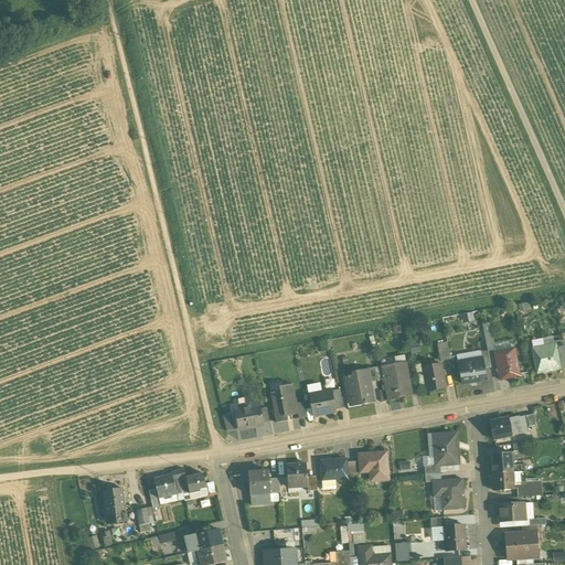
[(461,321),(472,320),(471,312),(460,315),(461,321)]
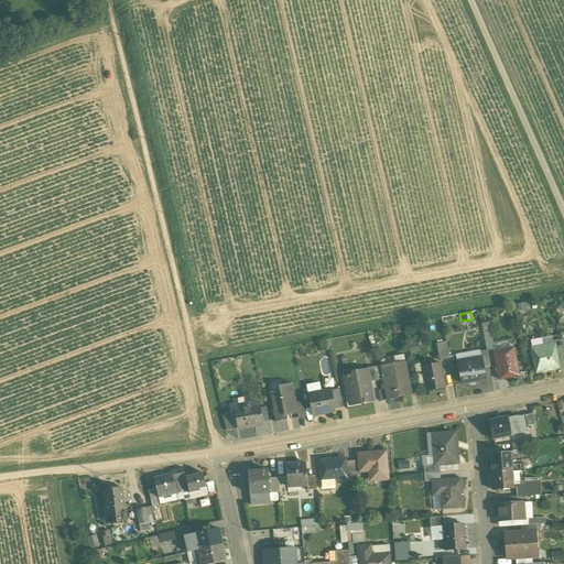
[(489,333),(483,334),(486,351),(492,350),(489,333)]
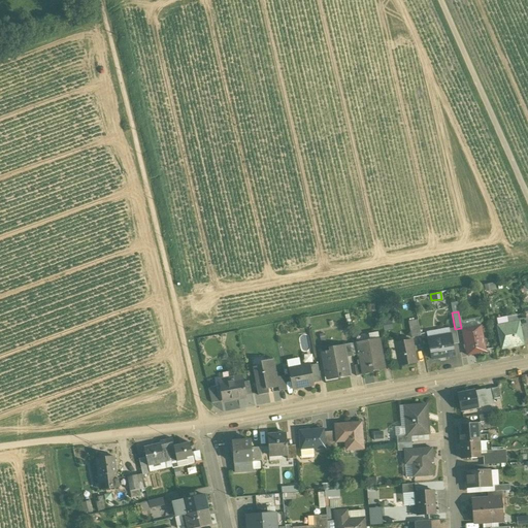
[(526,319),(517,321),(517,323),(518,323),(522,343),(527,341),(527,331),(526,321),(526,319)]
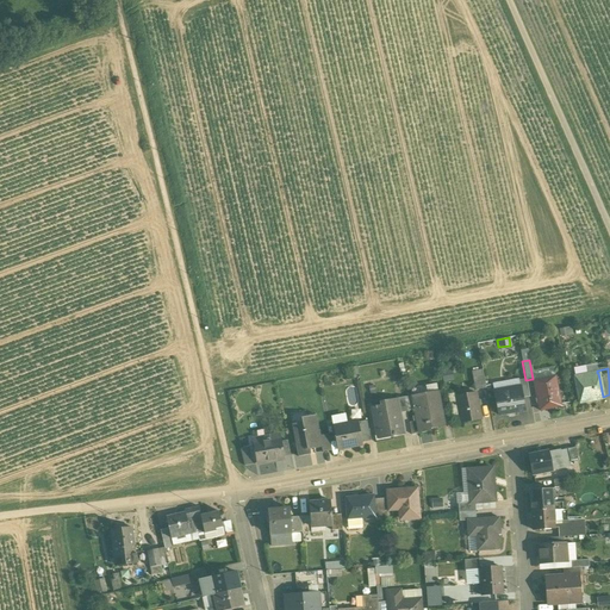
[(483,371),(472,373),(475,391),(486,388),(483,371)]
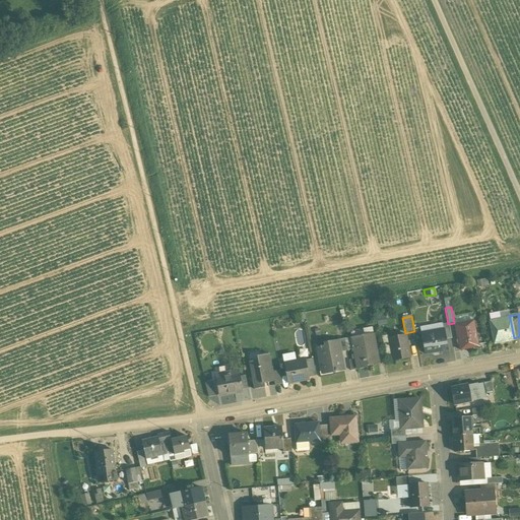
[(509,318),(490,322),(495,343),(515,340),(514,338),(510,318),(509,318)]
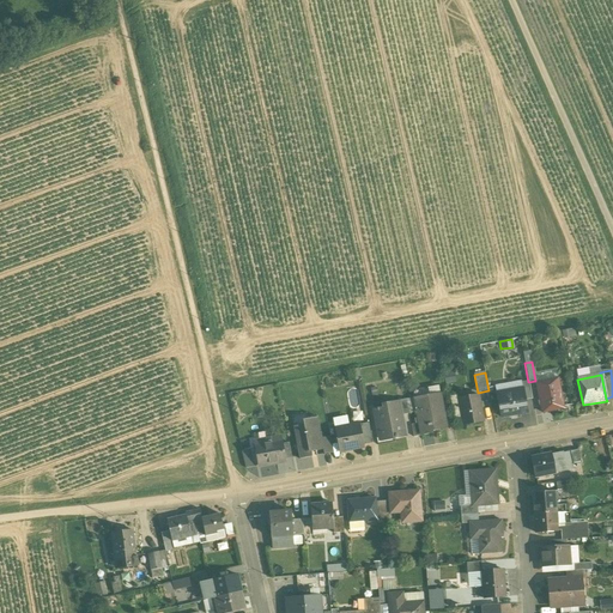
[(563,408),(557,380),(536,383),(542,413),(563,408)]
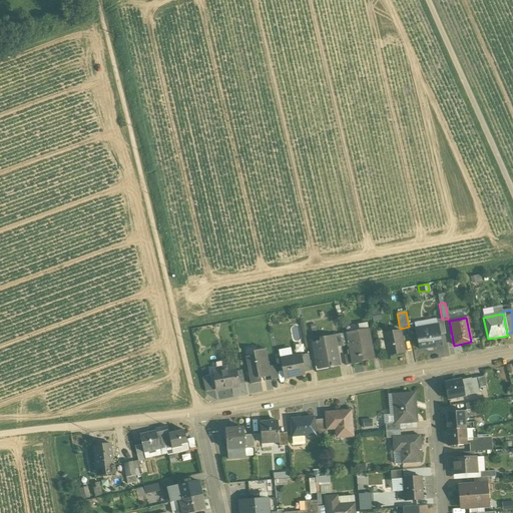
[(442,320),(436,321),(437,326),(439,336),(445,335),(442,320)]
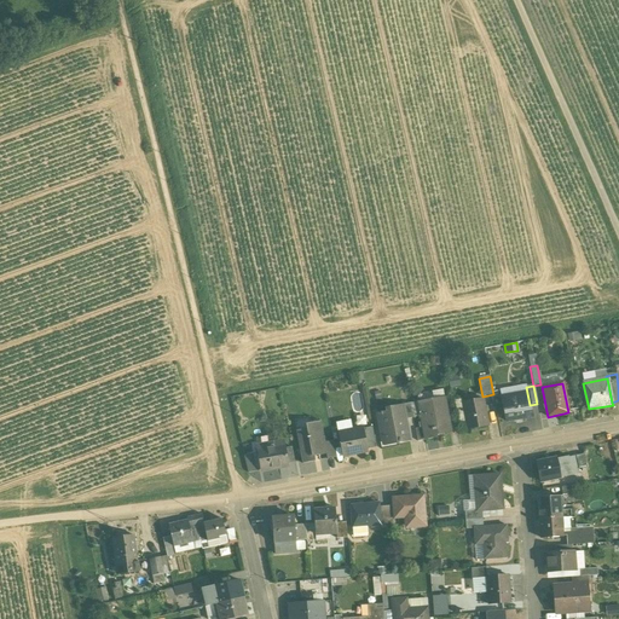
[(527,393),(501,398),(505,422),(532,417),(530,405),(527,393)]
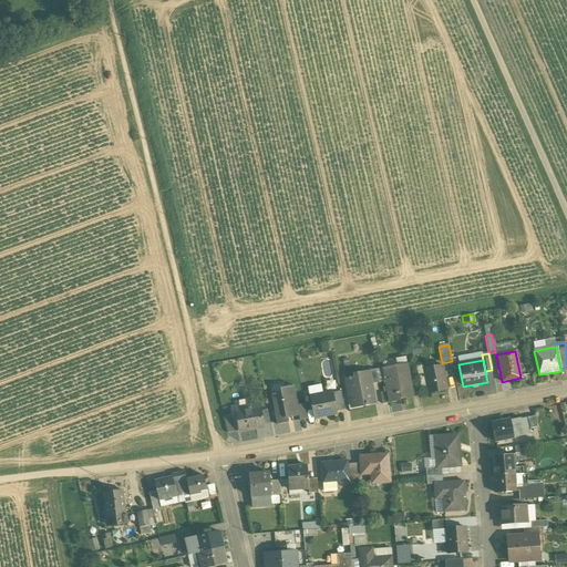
[(406,364),(382,369),(387,392),(389,403),(400,401),(400,397),(412,394),(406,364)]
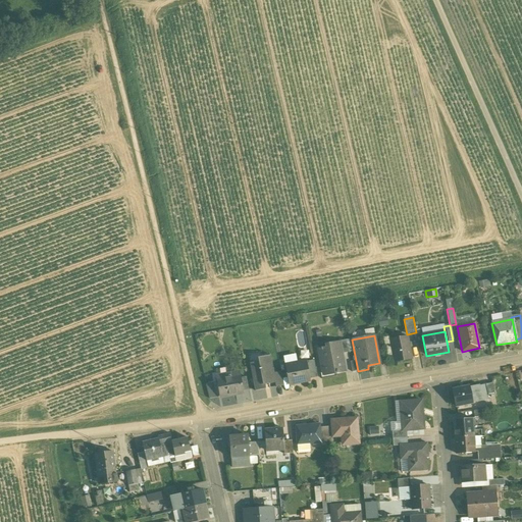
[(407,336),(389,340),(394,363),(412,359),(407,336)]
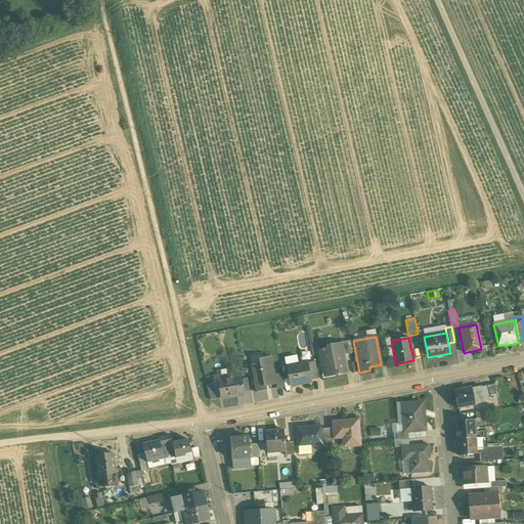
[(347,342),(341,343),(343,355),(349,354),(347,342)]
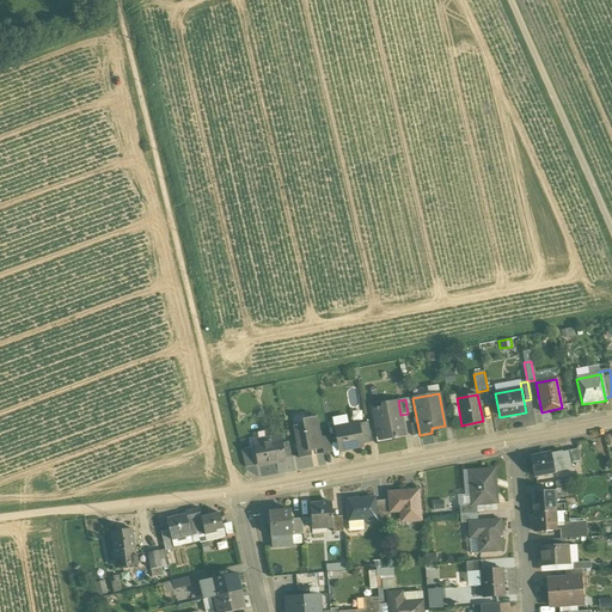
[(398,401),(383,403),(384,407),(373,409),(378,439),(393,435),(395,439),(405,436),(401,415),(398,401)]
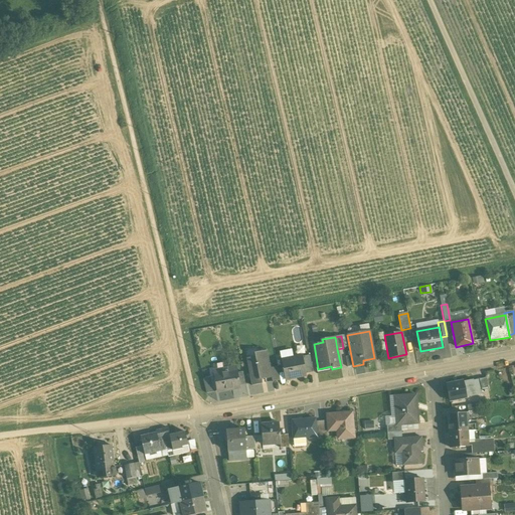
[(255,357),(245,359),(251,386),(262,384),(261,380),(271,378),(272,382),(273,382),(270,368),(267,351),(254,353),(255,357)]
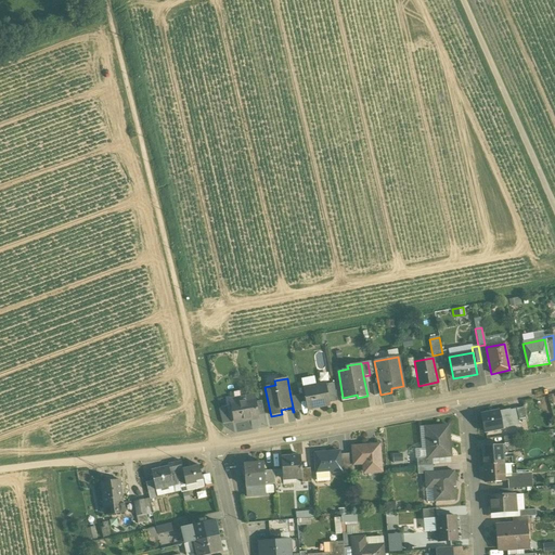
[(334,383),(325,385),(328,403),(337,401),(334,383)]
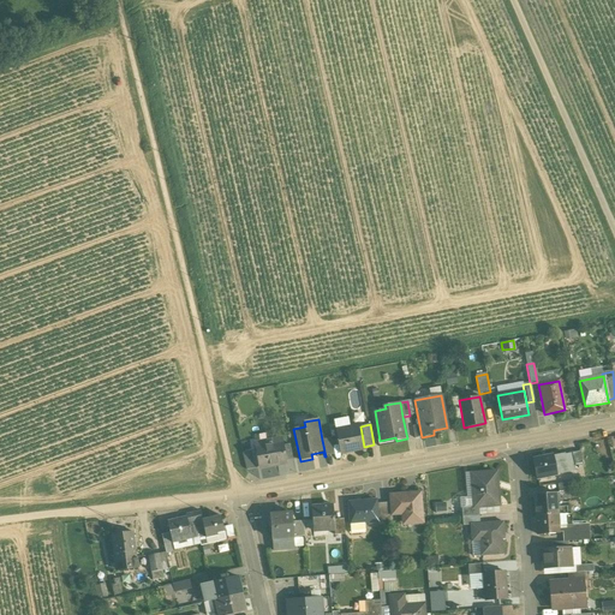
[(419,425),(412,427),(415,439),(422,437),(419,425)]
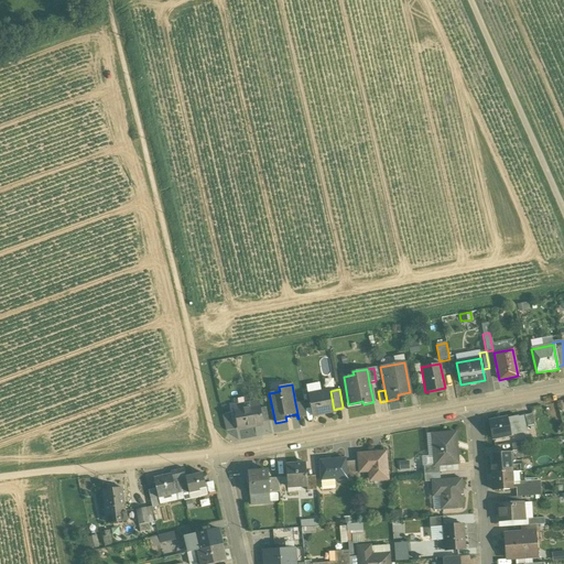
[(331,391),(307,396),(312,415),(335,411),(334,410),(331,391)]
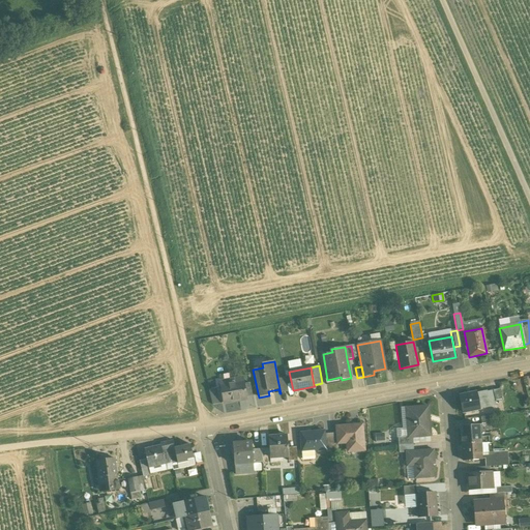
[(288,392),(285,378),(277,379),(281,393),(288,392)]
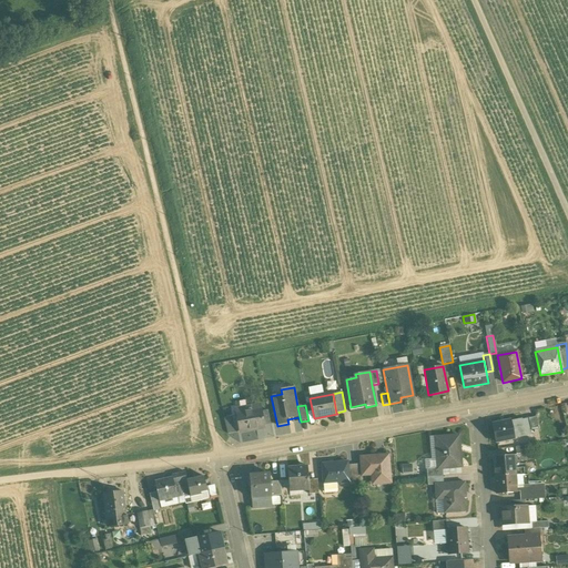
[(260,406),(236,411),(240,433),(263,428),(263,426),(261,413),(260,406)]
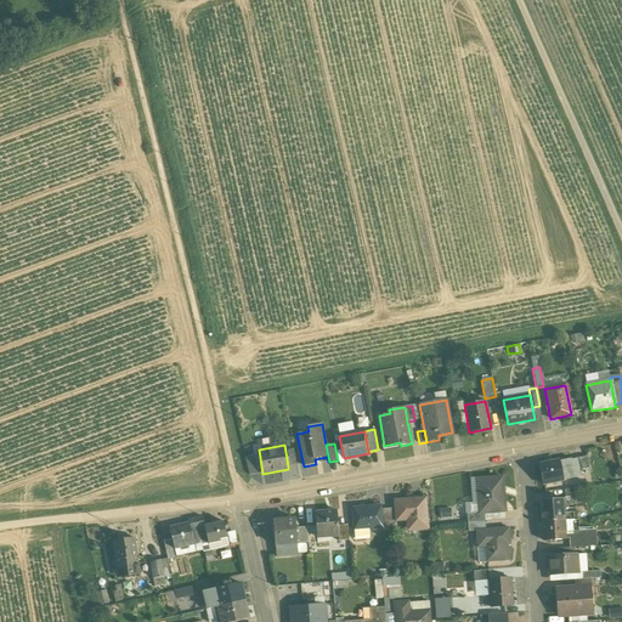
[(293,450),(286,452),(288,467),(295,464),(293,450)]
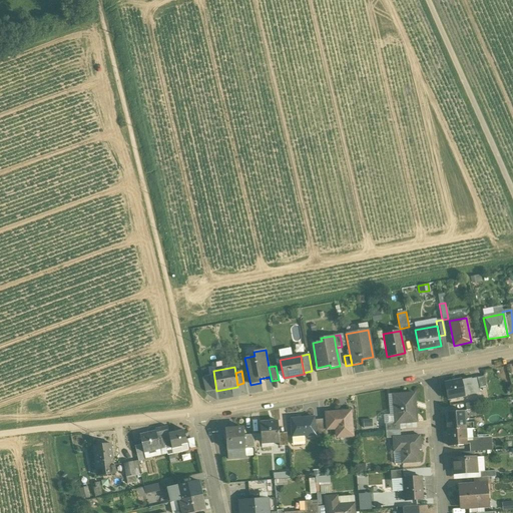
[(483,377),(471,379),(474,394),(480,393),(479,389),(486,388),(483,377)]
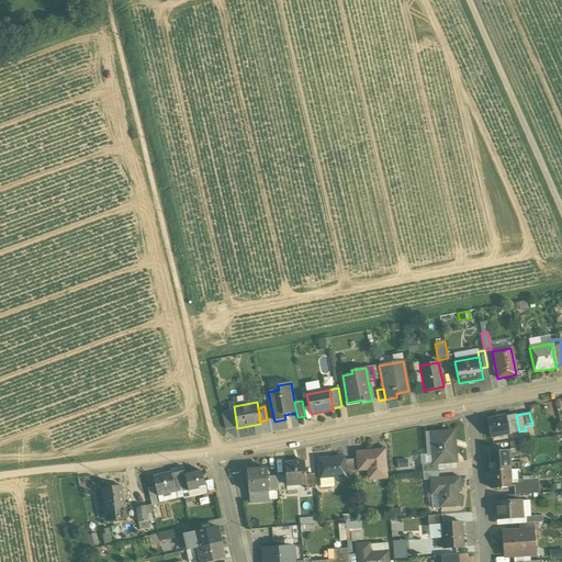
[(516,414),(505,416),(508,434),(519,431),(516,415),(516,414)]
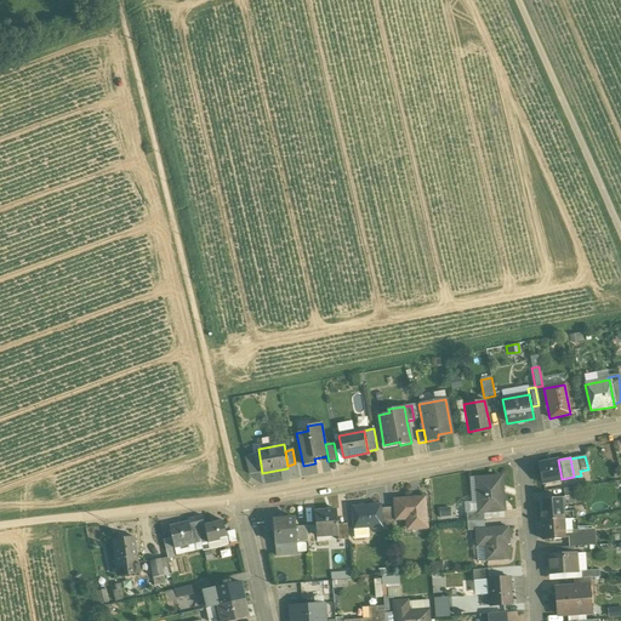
[(557,461),(548,463),(548,462),(537,463),(541,483),(562,479),(558,460),(557,460),(557,461)]
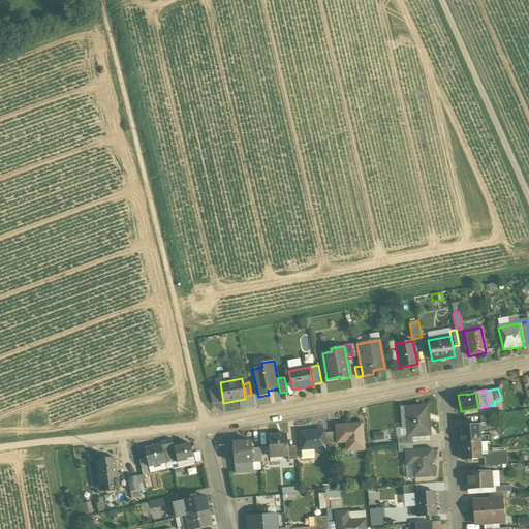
[(428,406),(405,408),(407,436),(409,436),(411,436),(430,435),(428,406)]
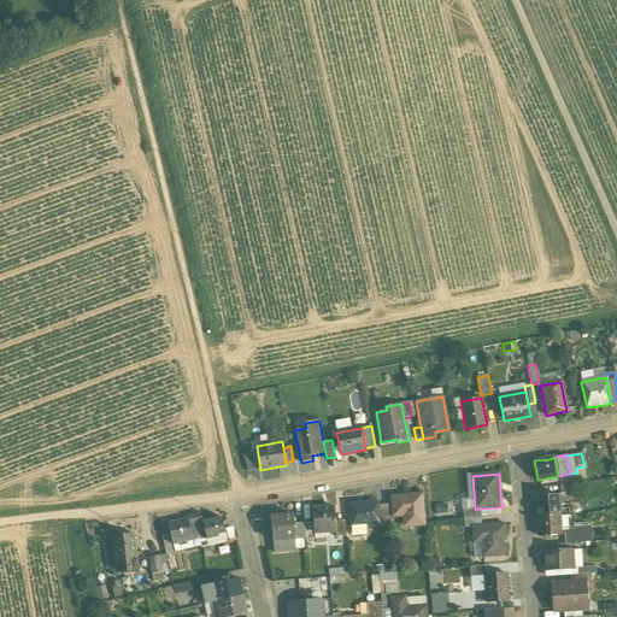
[(574,483),(559,486),(560,494),(575,492),(574,483)]
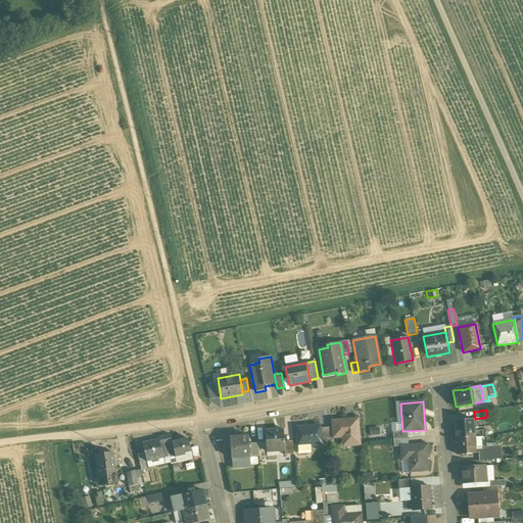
[(358,420),(332,422),(332,428),(333,438),(348,437),(349,446),(360,445),(358,420)]
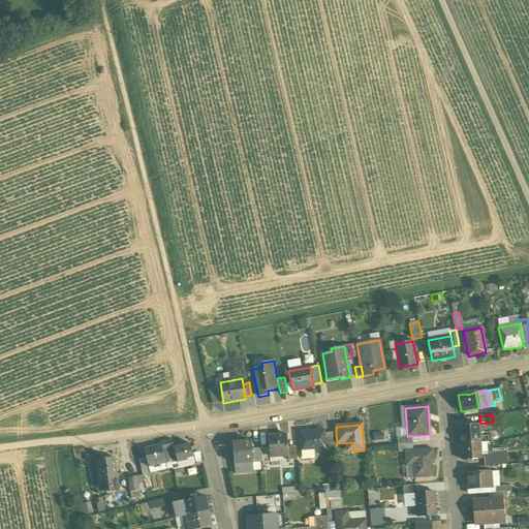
[(478,425),(460,426),(462,443),(488,441),(488,435),(481,436),(481,438),(479,438),(478,425)]
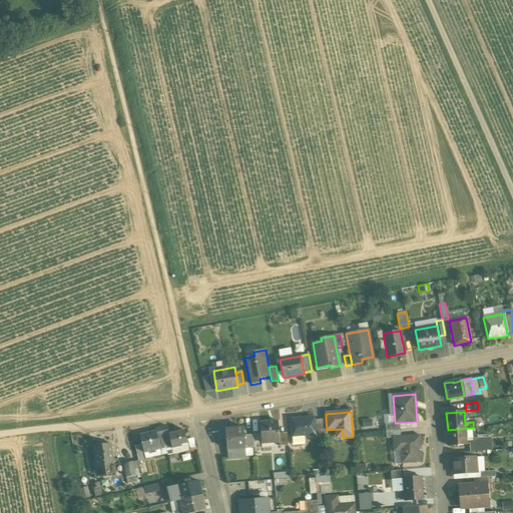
[(314,418),(291,420),(293,438),(304,437),(316,436),(315,435),(314,420),(314,418)]
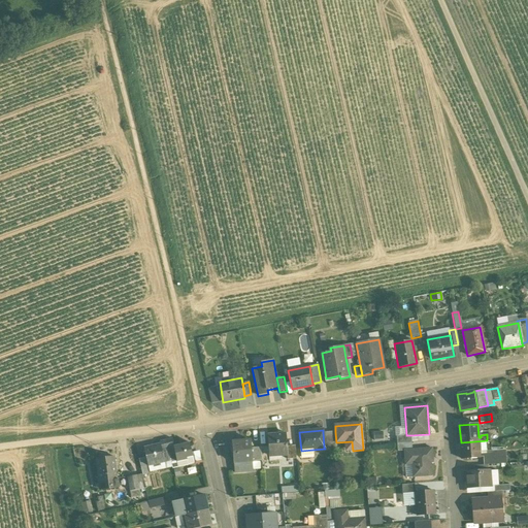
[(287,435),(267,436),(269,457),(288,456),(288,455),(288,447),(287,435)]
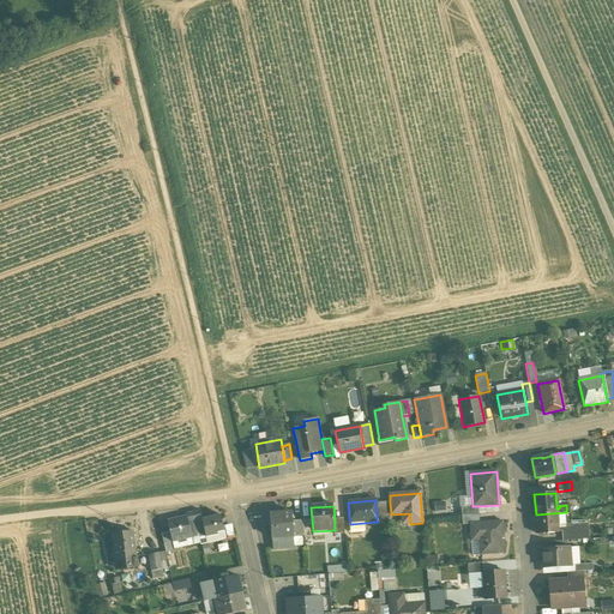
[(473,506),(461,507),(462,516),(479,515),(477,506),(475,506),(473,506)]
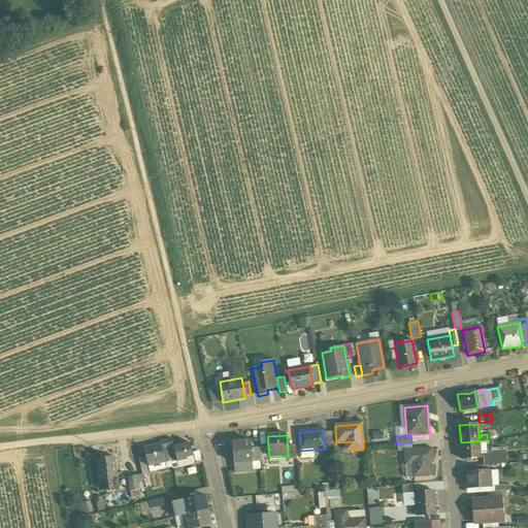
[(173,439),(166,441),(169,453),(172,453),(172,455),(175,454),(174,447),(173,439)]
